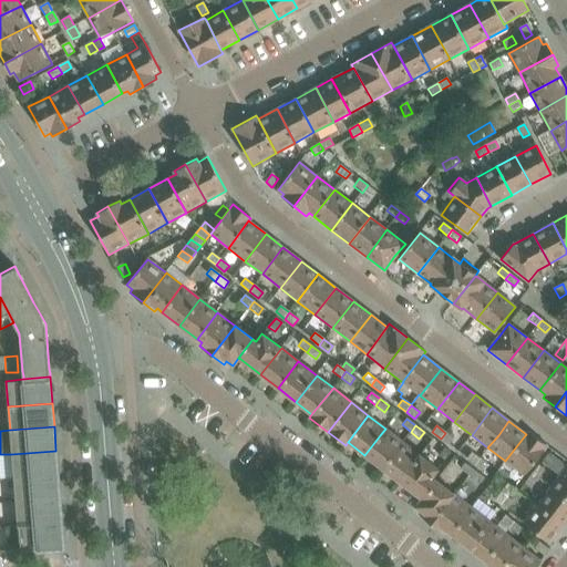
[(382,467),(402,442),(394,435),(385,429),(380,435),(364,455),(382,467)]
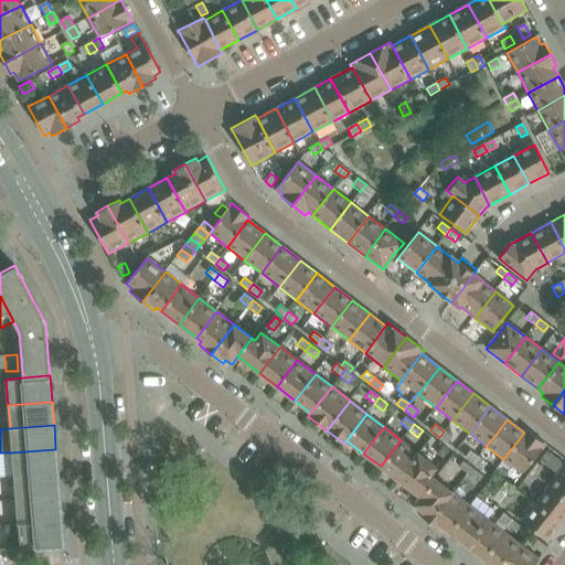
[(522,475),(545,445),(526,429),(524,433),(523,434),(503,459),(500,462),(508,468),(511,466),(522,475)]
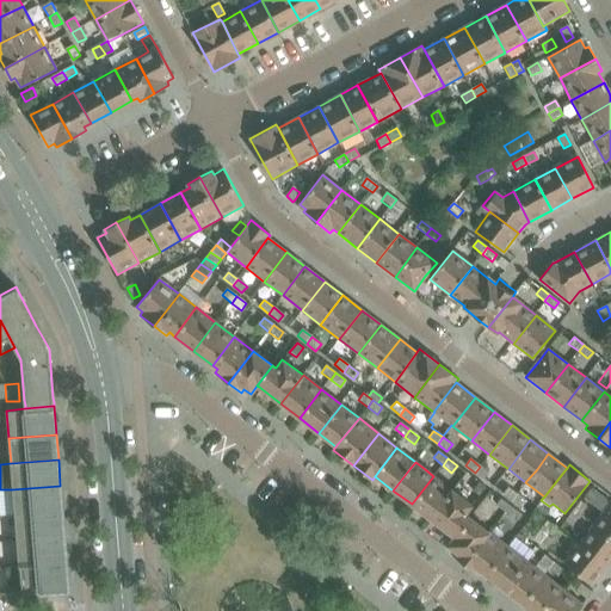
[(489,474),(480,467),(475,473),(485,480),(489,474)]
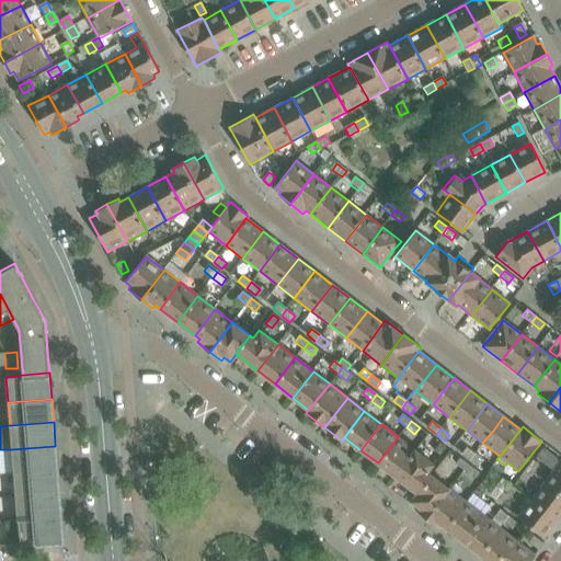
[(396,477),(415,450),(398,437),(378,462),(396,477)]
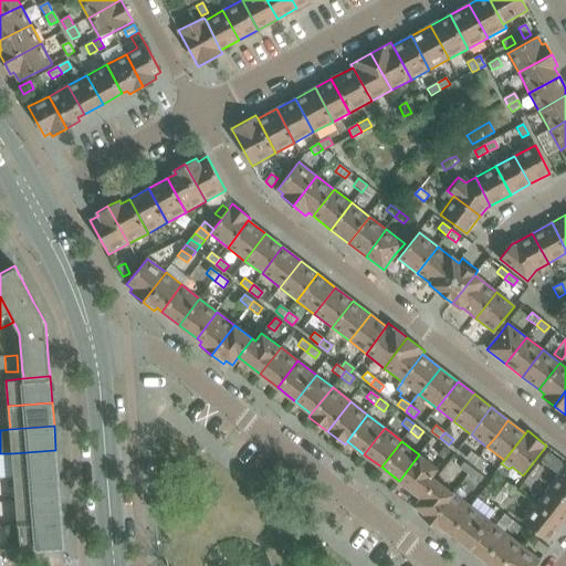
[(443,460),(450,452),(443,448),(438,456),(443,460)]
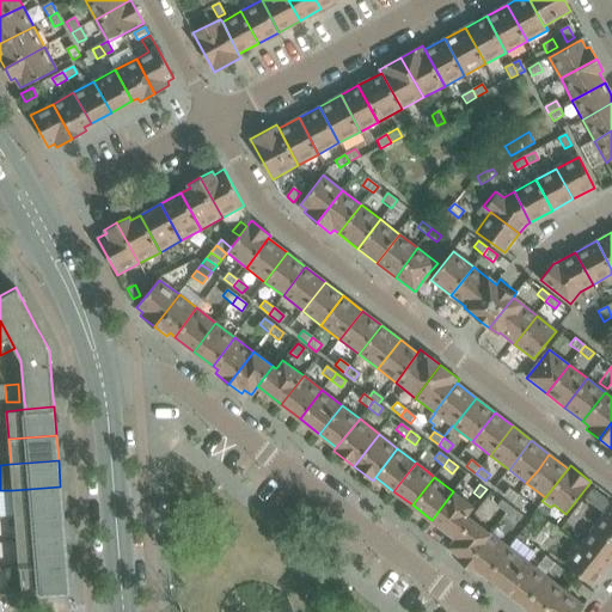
[(62,512),(60,487),(12,490),(14,515),(62,512)]
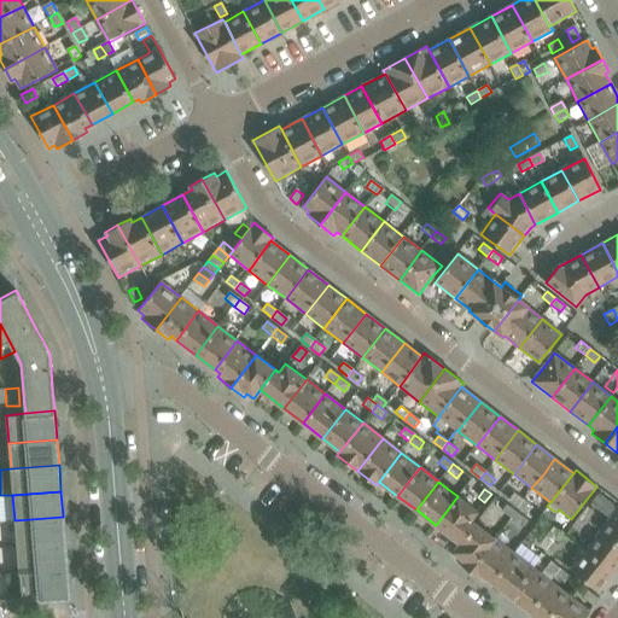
[(523,500),(513,494),(508,500),(518,507),(523,500)]
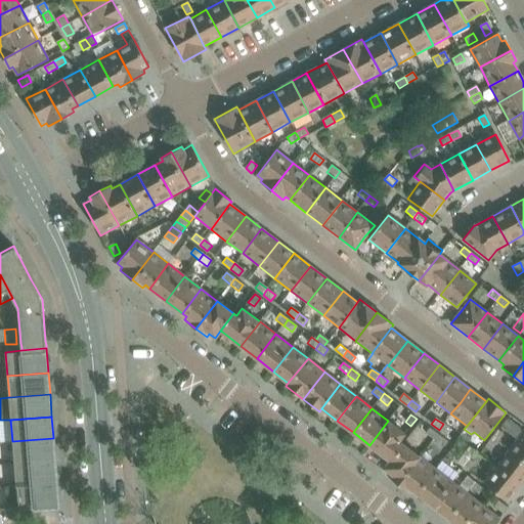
[(398,440),(404,433),(388,421),(369,445),(387,459),(389,461),(402,443),(400,442),(398,440)]
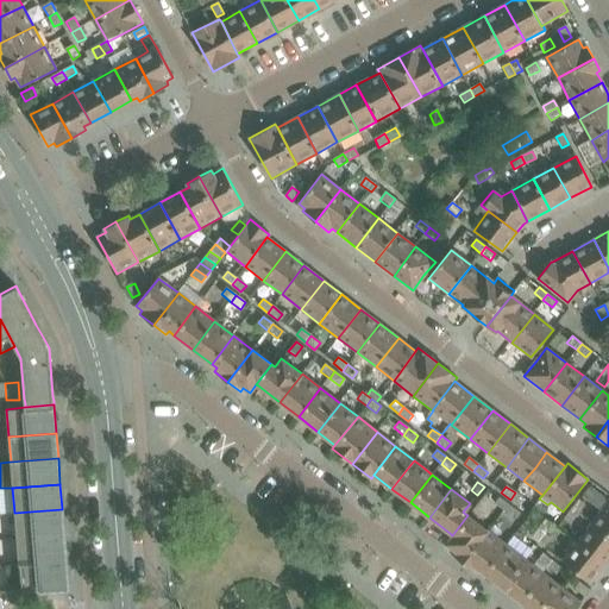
[(525,500),(515,493),(510,500),(520,507),(525,500)]
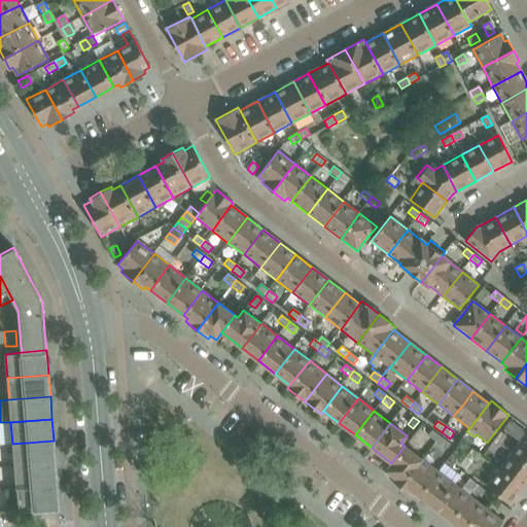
[(440,436),(432,431),(428,436),(435,443),(440,436)]
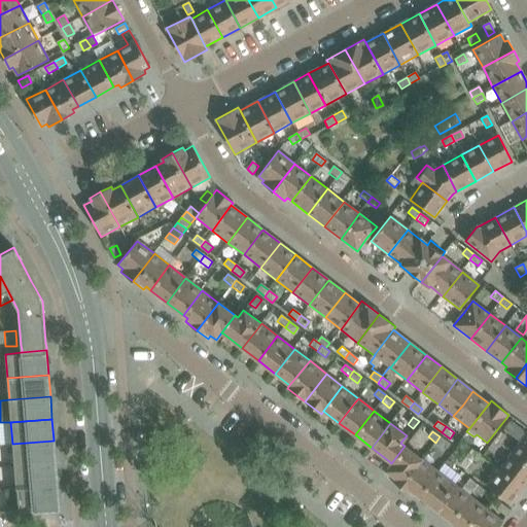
[(526,432),(517,445),(511,454),(526,465),(526,432)]
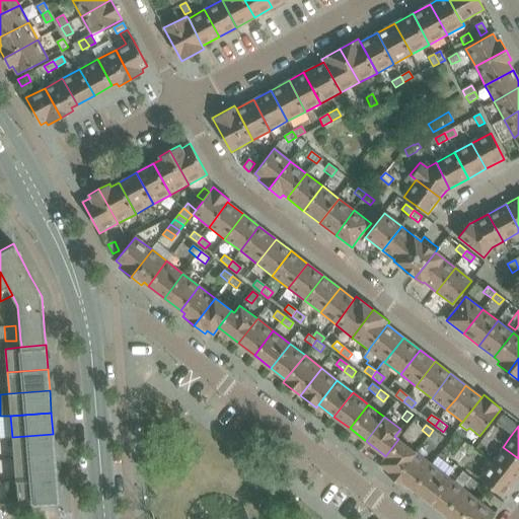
[(493,439),(499,431),(493,427),(487,434),(493,439)]
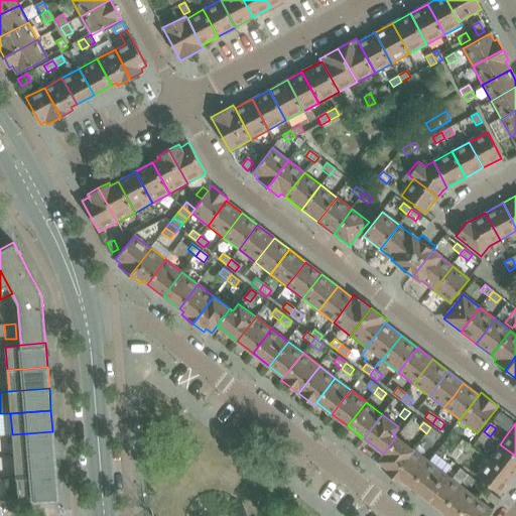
[(437,433),(430,427),(426,433),(433,438),(437,433)]
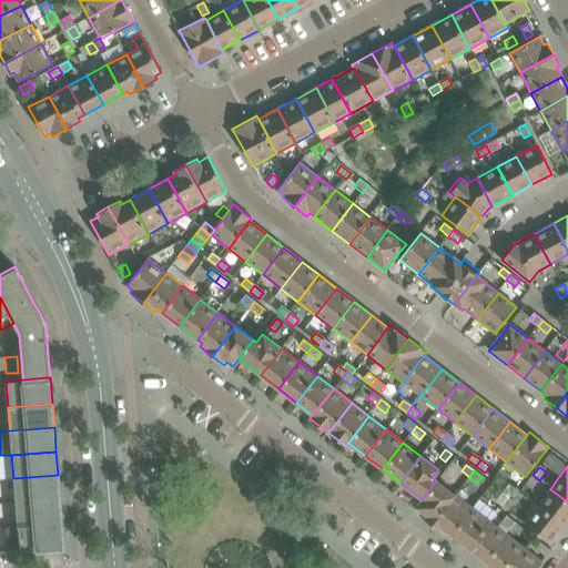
[(60,499),(58,475),(13,478),(16,503),(60,499)]
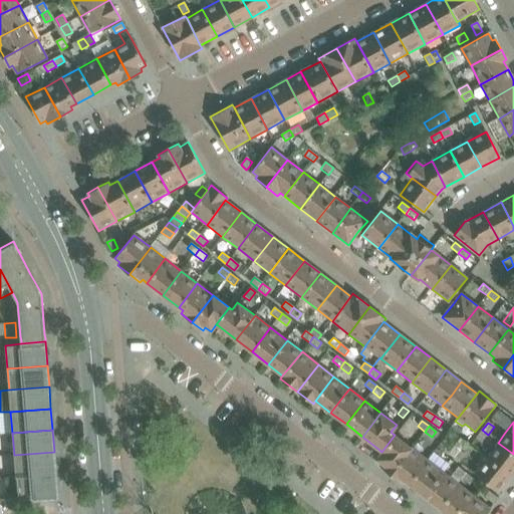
[(482,442),(488,435),(482,430),(476,438),(482,442)]
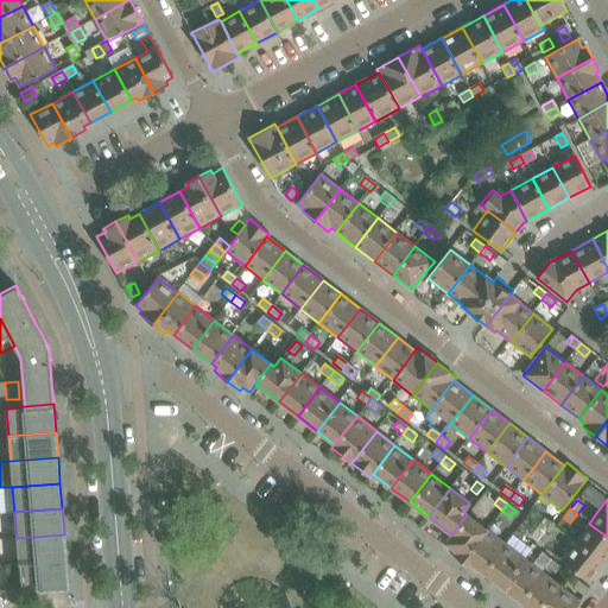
[(463,562),(487,530),(467,514),(451,534),(445,543),(451,548),(449,551),(463,562)]
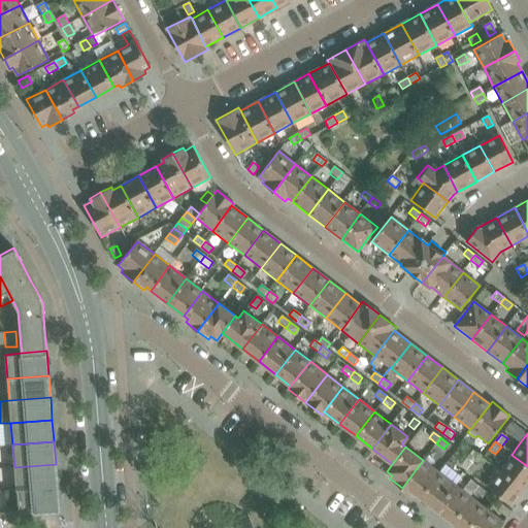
[(472,463),(479,455),(472,451),(466,458),(472,463)]
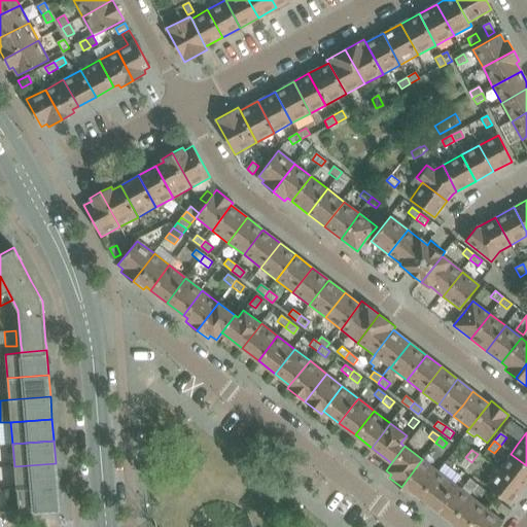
[(526,483),(526,465),(511,454),(498,469),(524,488),(526,483)]
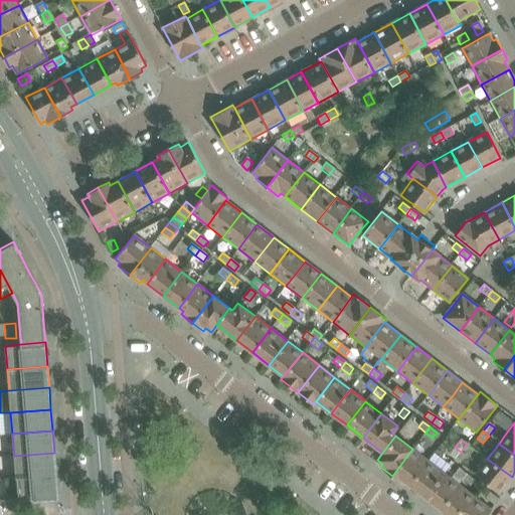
[(455,460),(461,452),(455,447),(449,455),(455,460)]
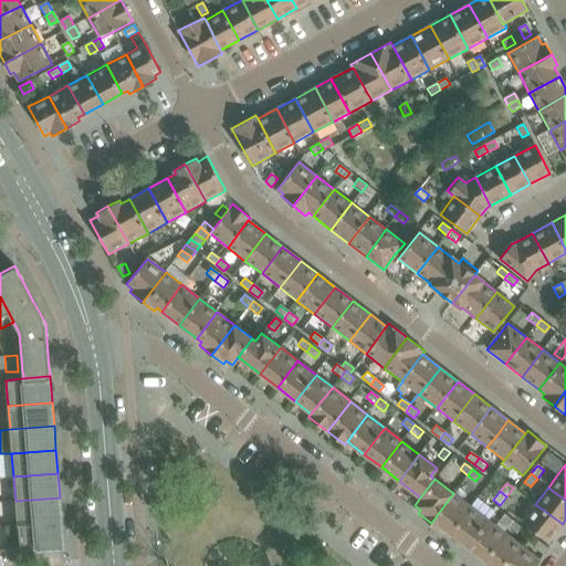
[(450,533),(470,506),(453,493),(431,523),(442,532),(444,528),(450,533)]
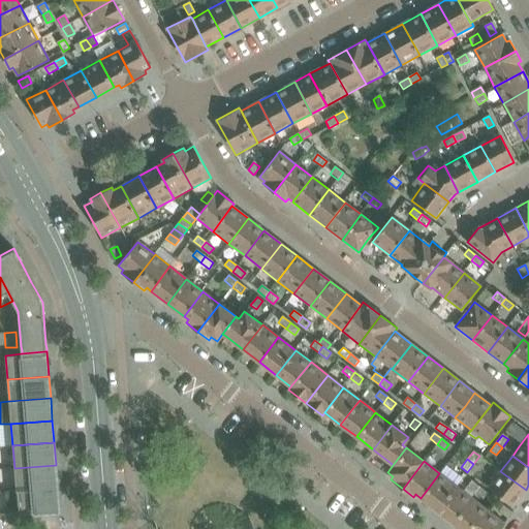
[(472,476),(478,468),(473,464),(467,472),(472,476)]
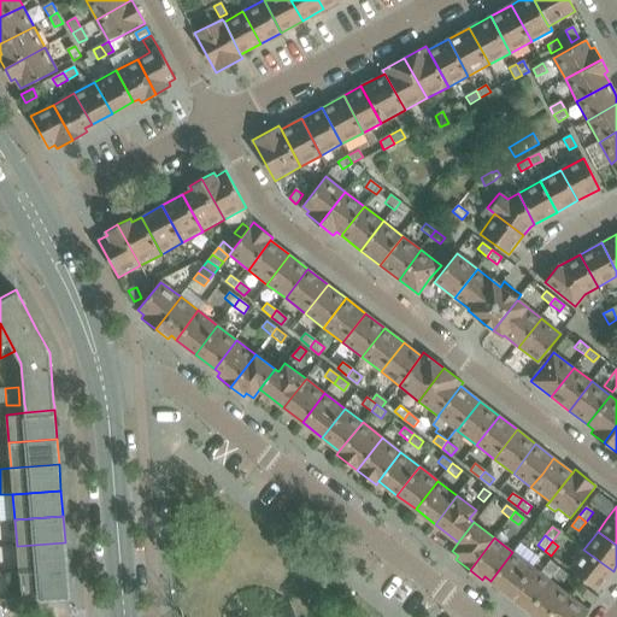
[(66,568),(65,542),(17,546),(19,571),(66,568)]
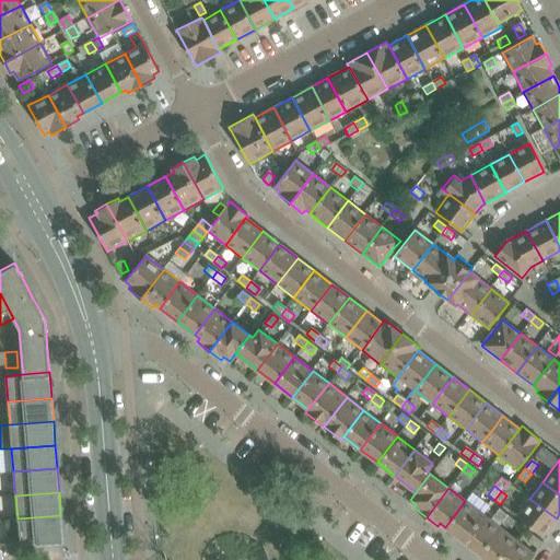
[(557,518),(529,499),(525,494),(521,502),(525,505),(516,516),(543,537),(544,535),(557,518)]
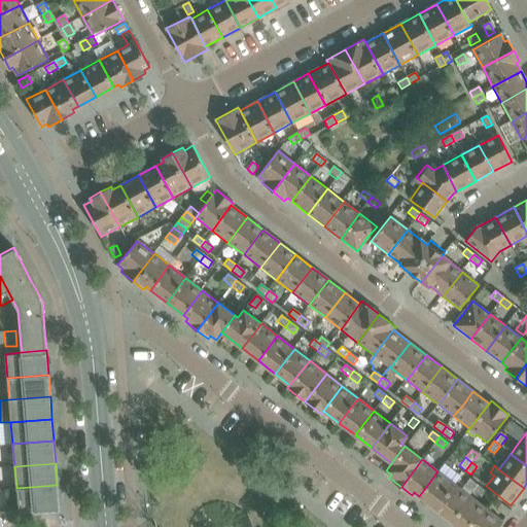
[(434,508),(454,484),(437,471),(419,496),(434,508)]
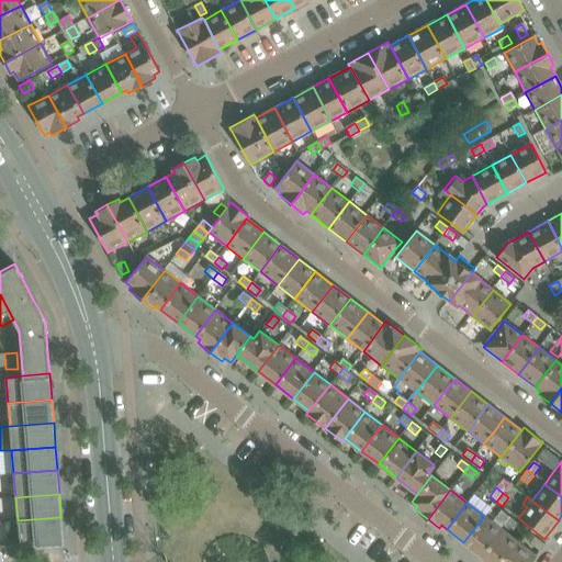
[(481,555),(501,529),(505,524),(509,517),(501,510),(492,523),(484,516),(463,542),(481,555)]
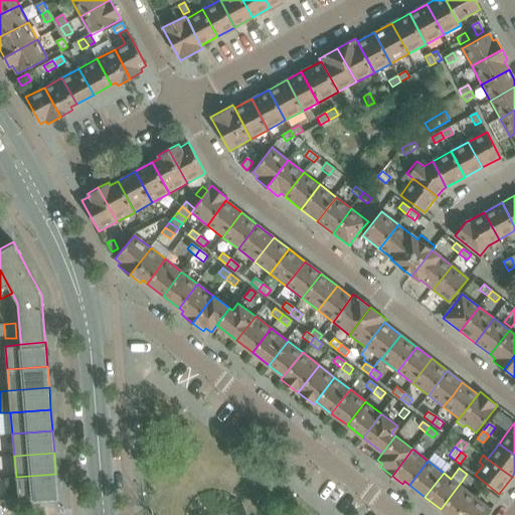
[(57,497),(55,474),(16,477),(17,500),(57,497)]
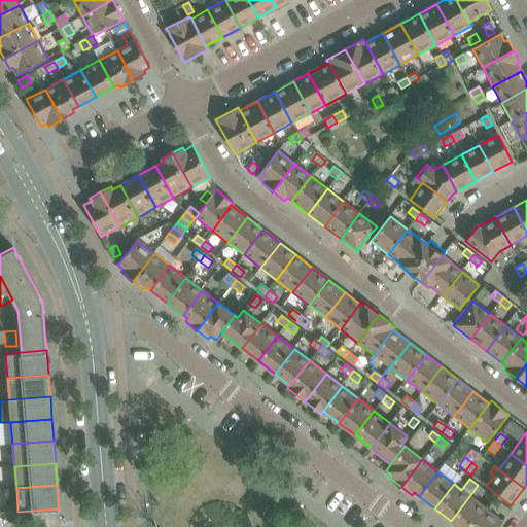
[(486,491),(478,485),(473,491),(481,497),(486,491)]
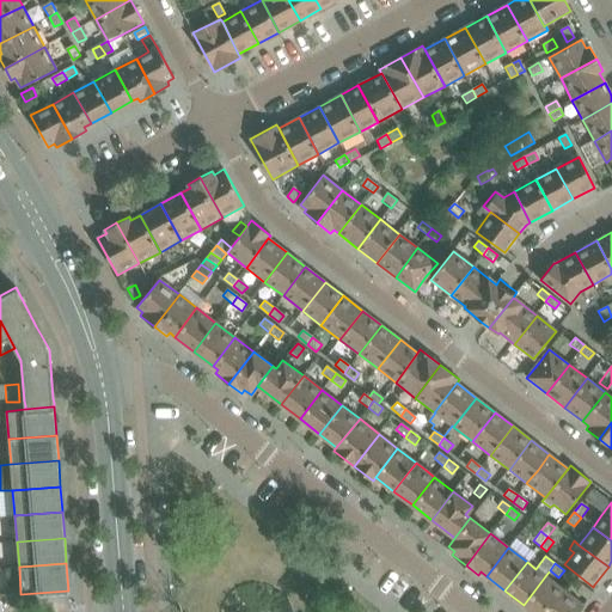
[(550,611),(565,592),(545,576),(524,605),(530,609),(526,611),(550,611)]
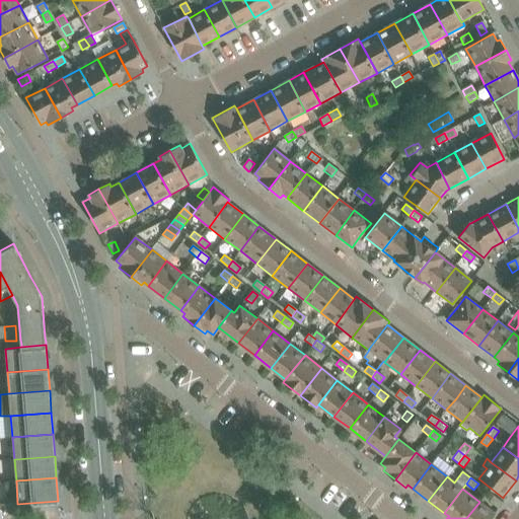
[(500,501),(494,497),(489,503),(498,509),(502,503),(500,501)]
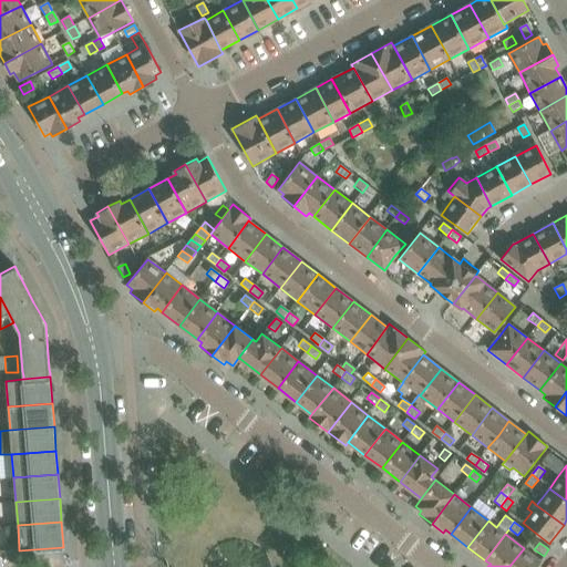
[(535,566),(540,562),(524,548),(509,566),(535,566)]
